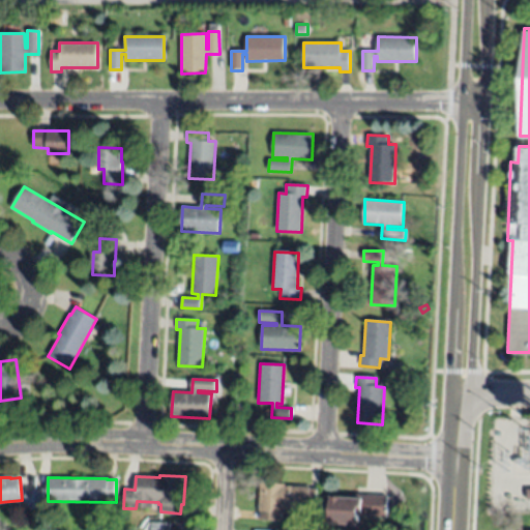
[(260,483),(284,484),(284,487),(308,488),(308,490),(317,490),(315,511),(307,510),(307,512),(283,510),(283,512),(281,512),(281,521),(259,520),(259,511),(258,511),(260,483)]
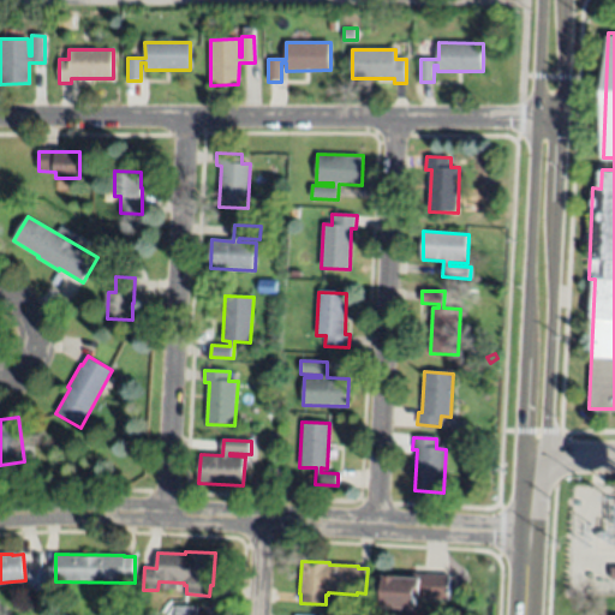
[(51,567),(51,591),(29,591),(29,568),(51,567)]
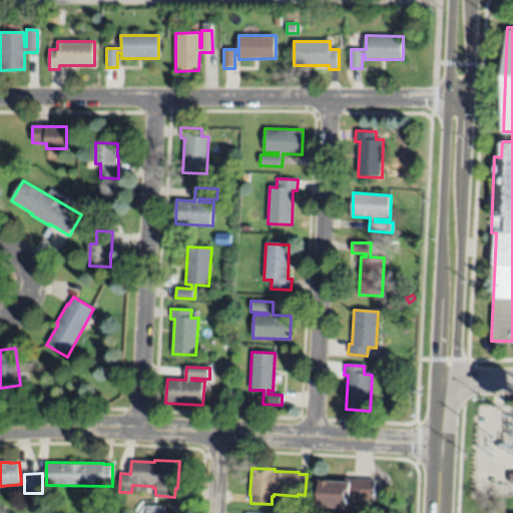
[(322,478),(347,480),(347,476),(377,478),(376,499),(346,498),(346,506),(320,505),(322,478)]
